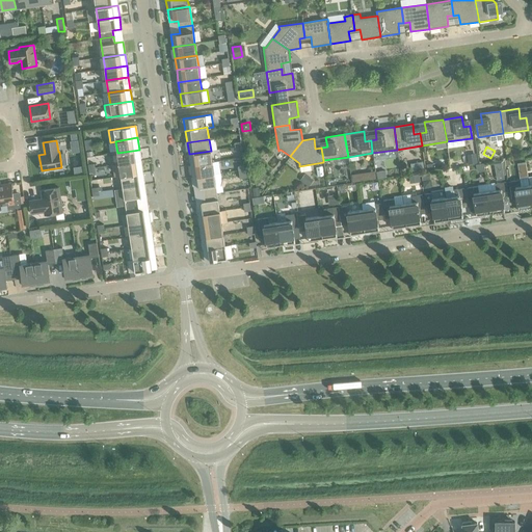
[(117,153),(118,164),(141,161),(139,150),(117,153)]
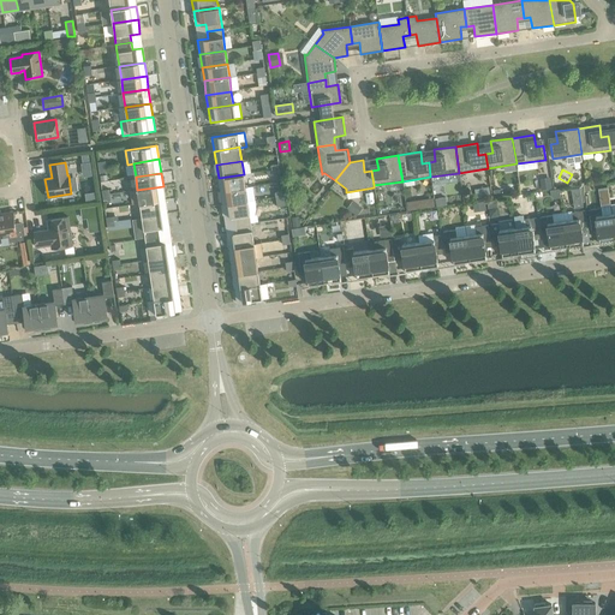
[(219,178),(220,191),(245,187),(244,174),(219,178)]
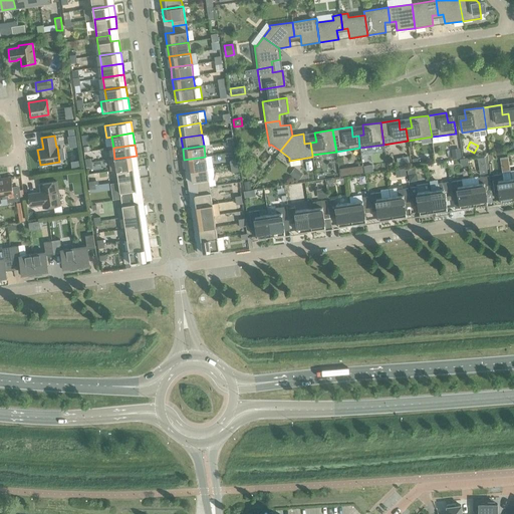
[(487,155),(478,157),(480,174),(489,173),(487,155)]
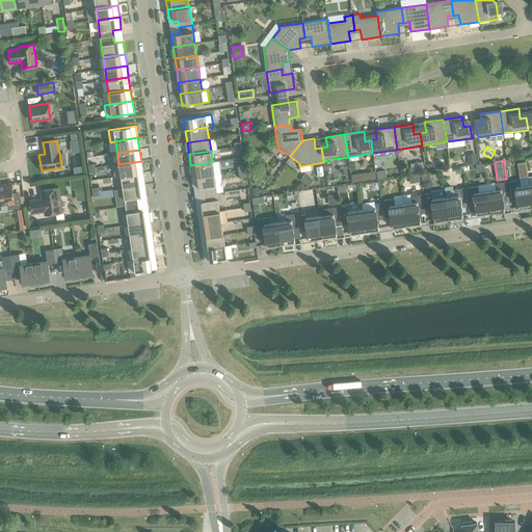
[(114,177),(121,176),(142,173),(141,161),(118,164),(112,165),(114,177)]
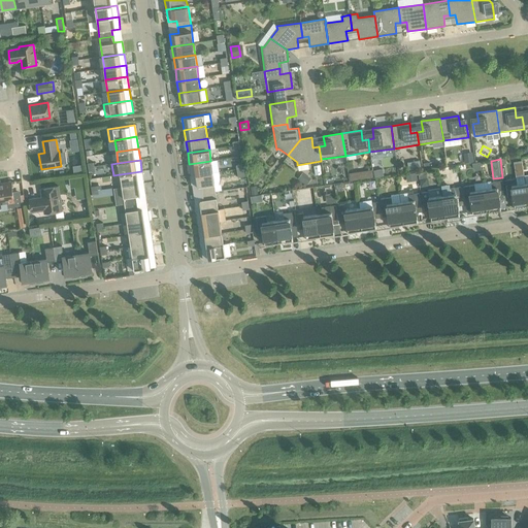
[(189,164),(191,176),(212,173),(210,161),(189,164)]
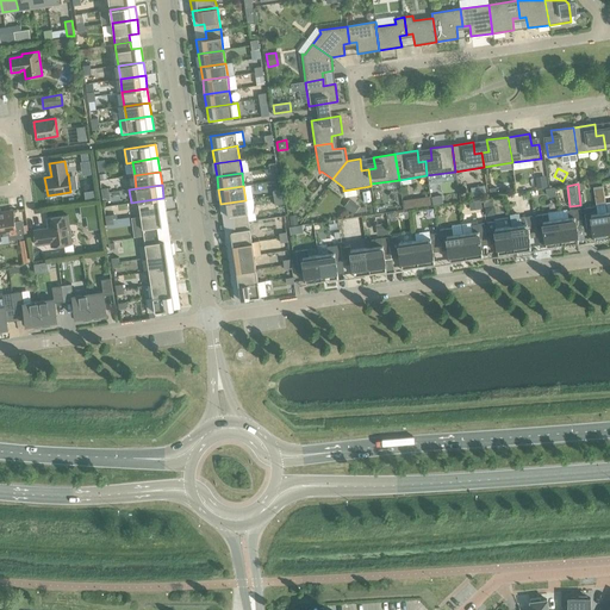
[(138,201),(141,216),(166,212),(163,198),(138,201)]
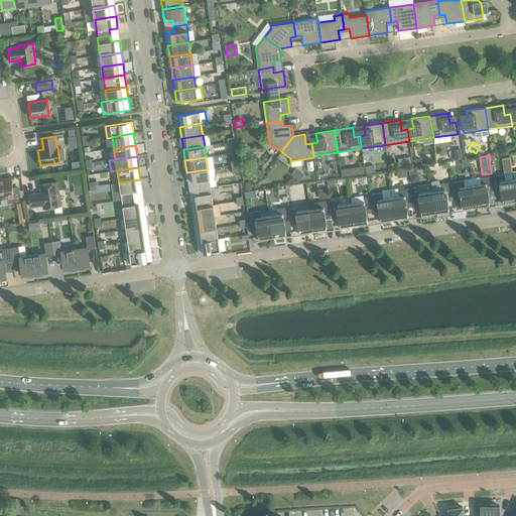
[(416,167),(408,168),(409,175),(417,174),(416,167)]
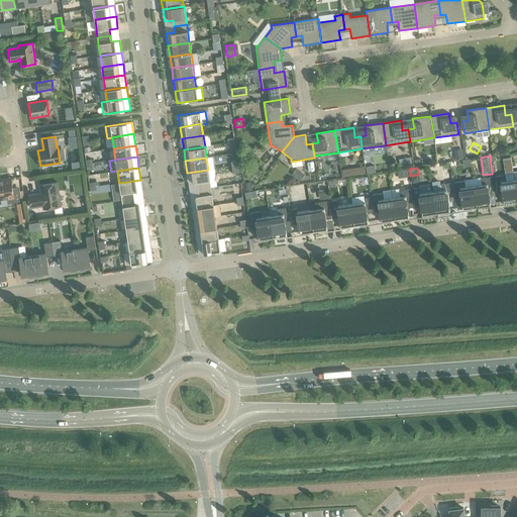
[(296,169),(292,175),(297,179),(301,173),(296,169)]
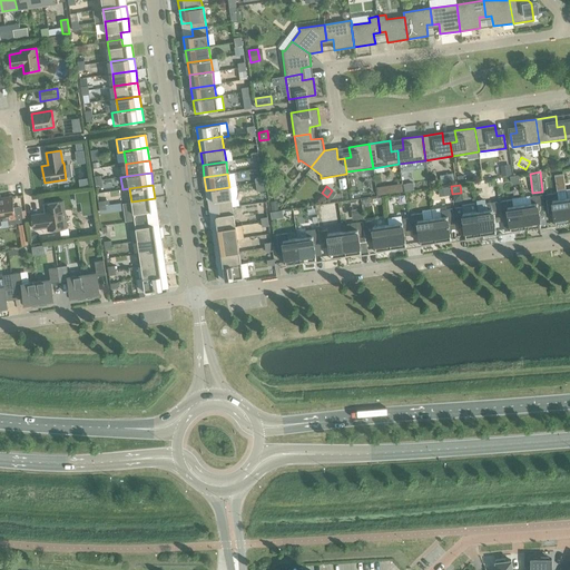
[(217,202),(218,208),(233,206),(229,187),(206,190),(208,203),(217,202)]
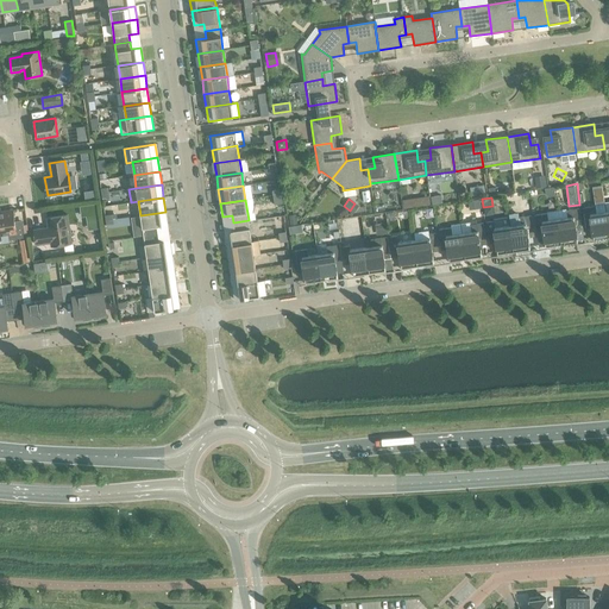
[(479,200),(468,201),(469,211),(481,208),(479,200)]
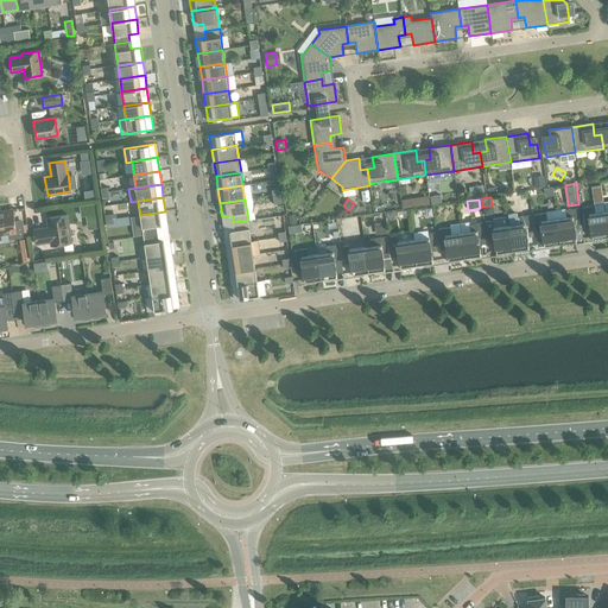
[(607,235),(607,234),(605,211),(595,213),(594,206),(581,208),(583,226),(590,225),(593,241),(603,240),(603,236),(607,235)]
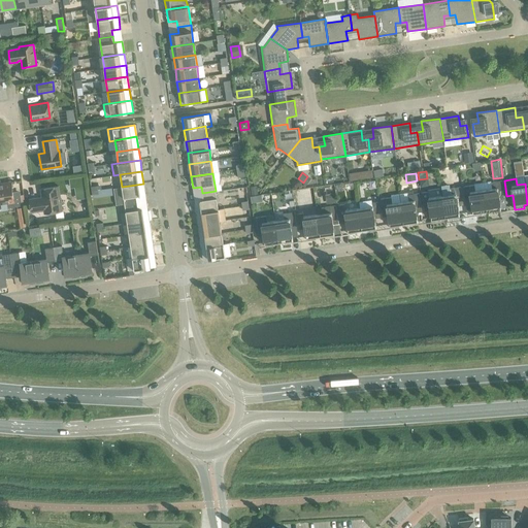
[(492,189),(484,190),(487,211),(491,210),(491,213),(501,211),(498,197),(504,196),(502,180),(491,183),(492,189)]
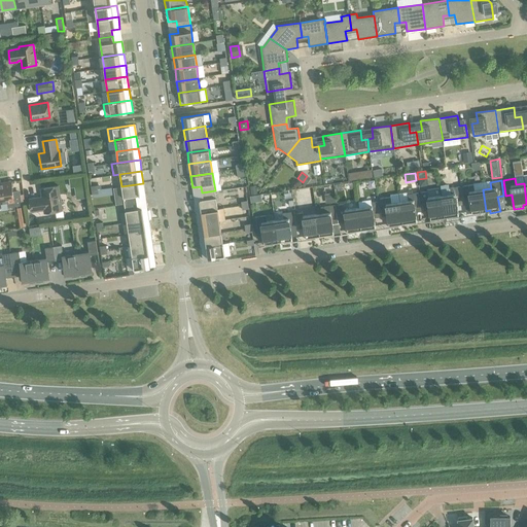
[(0,203),(7,202),(7,208),(22,206),(20,194),(13,195),(12,192),(10,182),(0,183),(0,203)]
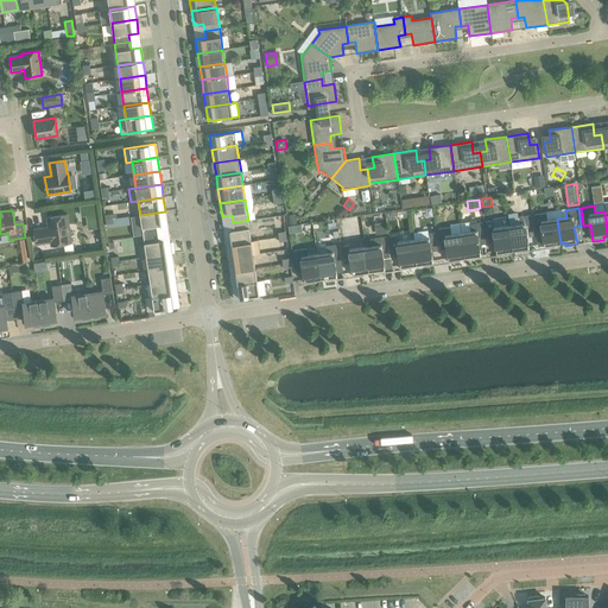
[(140,215),(143,236),(158,234),(157,227),(168,225),(165,211),(140,215)]
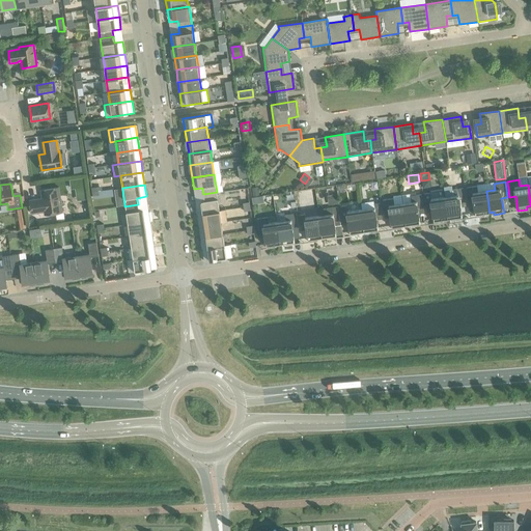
[(490,213),(486,191),(477,192),(476,186),(466,188),(468,203),(473,202),(476,217),(485,216),(484,214),(490,213)]
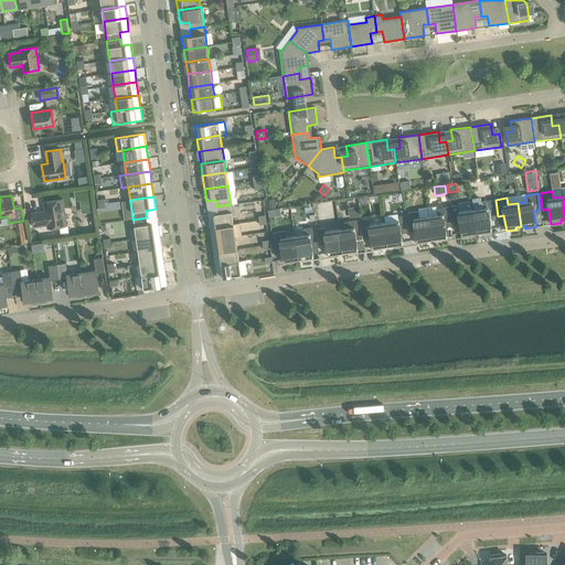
[(45,212),(41,213),(41,212),(31,213),(33,227),(46,225),(48,228),(66,226),(63,200),(43,202),(45,212)]
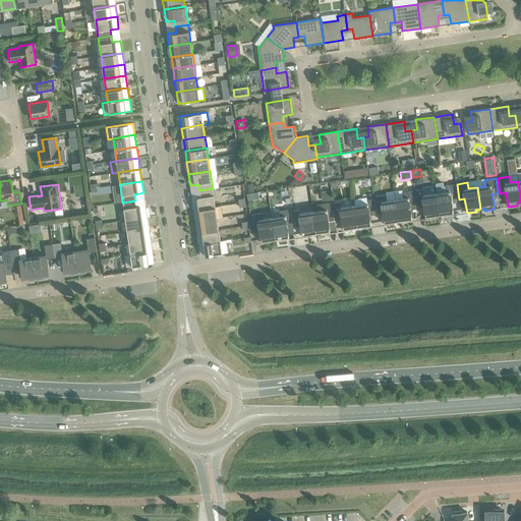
[(445,192),(436,193),(439,215),(444,214),(444,217),(453,215),(451,200),(457,199),(454,184),(444,186),(445,192)]
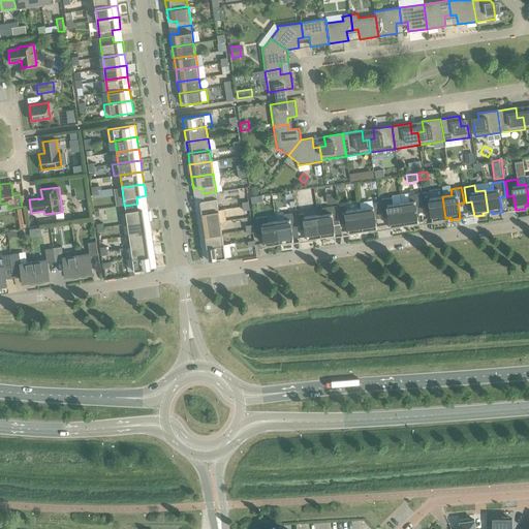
[(195,201),(196,213),(218,210),(216,191),(203,193),(204,200),(195,201)]
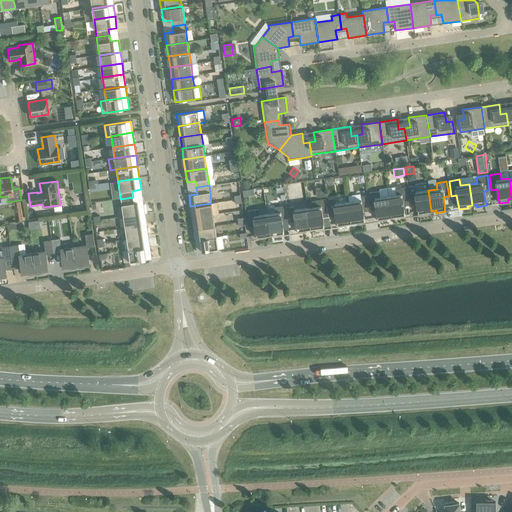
[(414,186),(408,187),(411,202),(416,201),(418,215),(427,214),(427,212),(431,211),(428,190),(415,192),(414,186)]
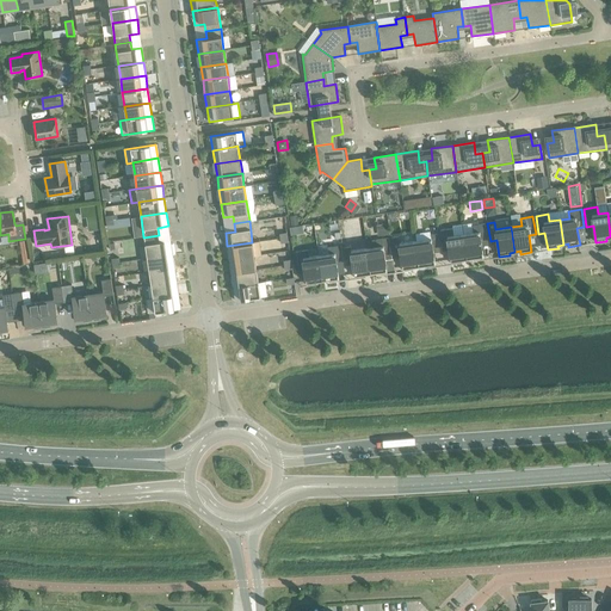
[(473,233),(463,234),(467,259),(471,258),(473,261),(483,259),(481,242),(487,241),(485,223),(471,226),(473,233)]
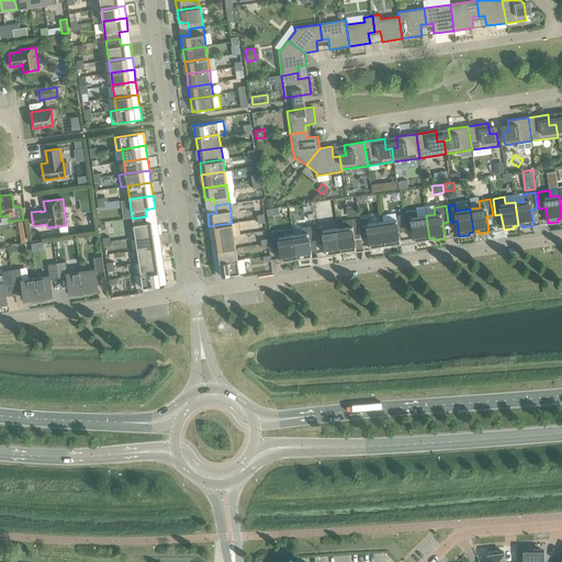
[(357,206),(347,208),(348,217),(358,215),(357,206)]
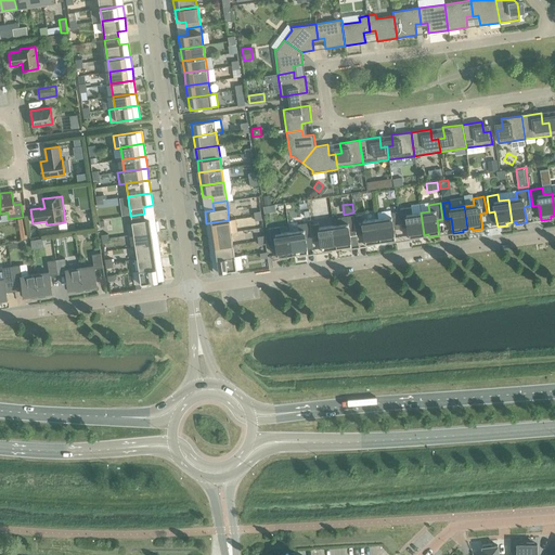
[(424,235),(421,213),(412,215),(411,208),(399,209),(401,226),(408,224),(410,240),(420,239),(420,236),(424,235)]
